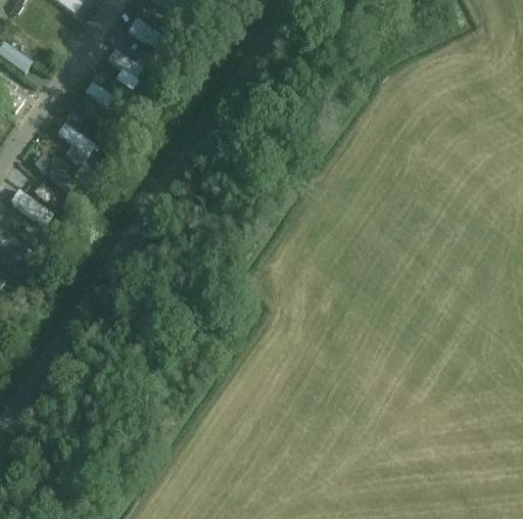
[(56,0),(75,13),(82,2),(79,0),(56,0)]
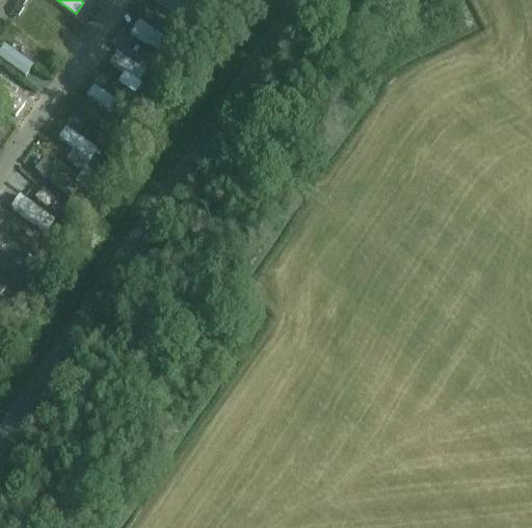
[(159,0),(182,17),(190,5),(183,0),(159,0)]
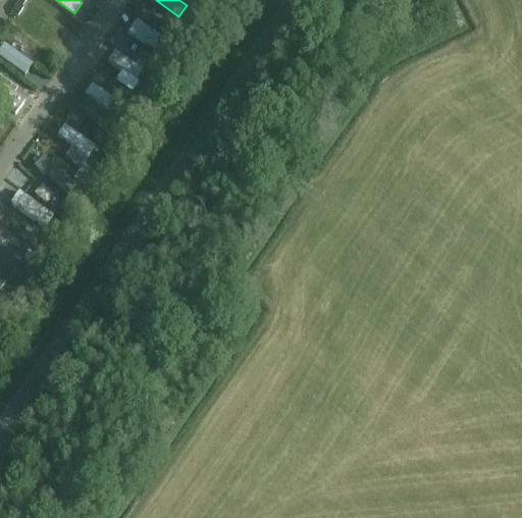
[(136,16),(126,30),(159,51),(168,38),(136,16)]
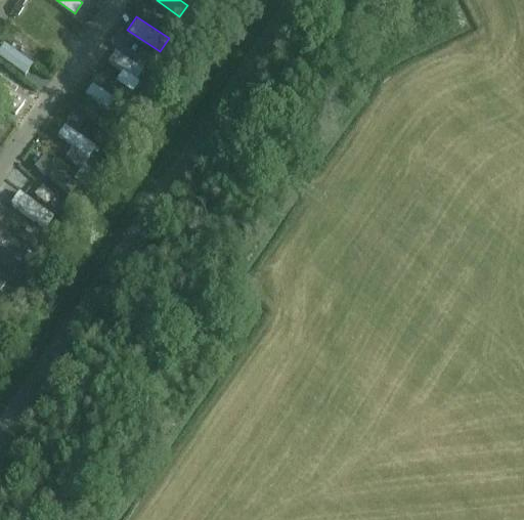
[(4,41),(0,46),(0,54),(25,72),(33,61),(4,41)]
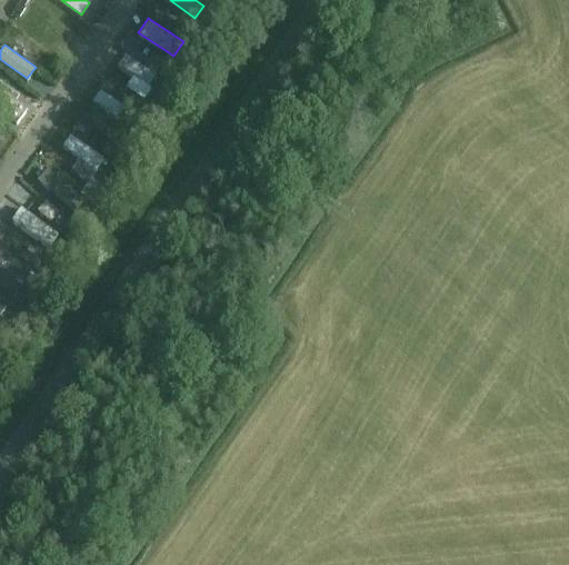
[(125,52),(117,63),(148,85),(156,73),(125,52)]
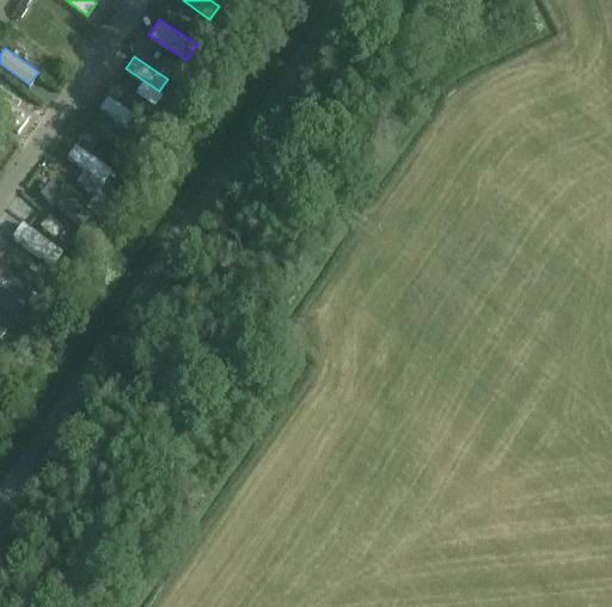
[(29,115),(0,92),(0,116),(18,130),(29,115)]
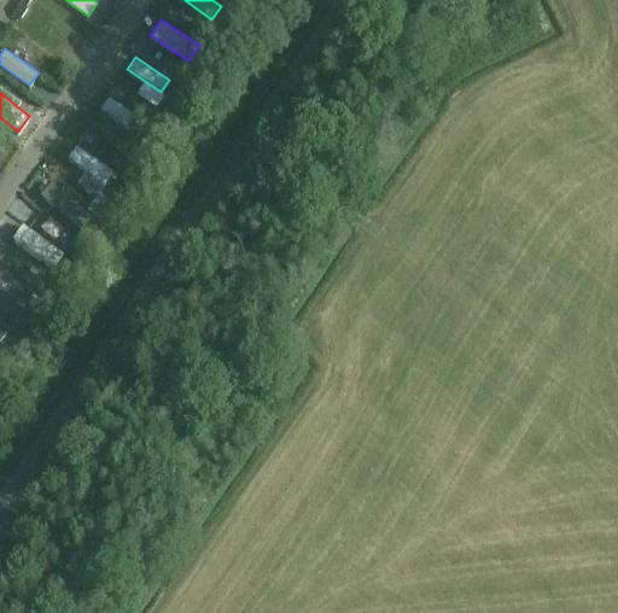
[(108,95),(99,107),(135,132),(144,120),(108,95)]
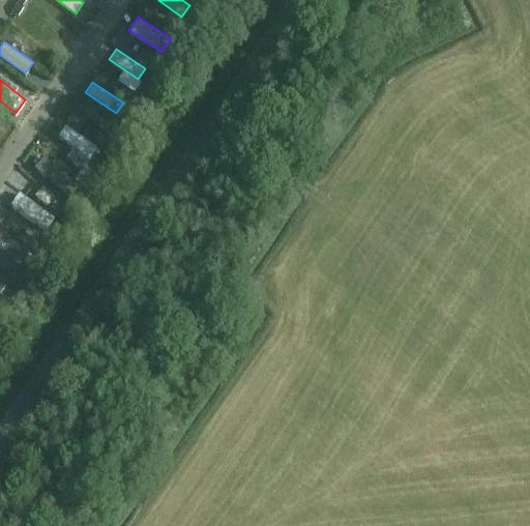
[(65,123),(57,135),(89,156),(96,145),(65,123)]
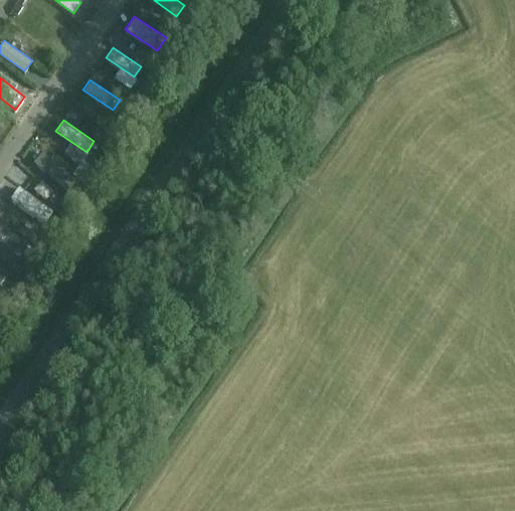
[(43,151),(33,162),(65,191),(75,179),(43,151)]
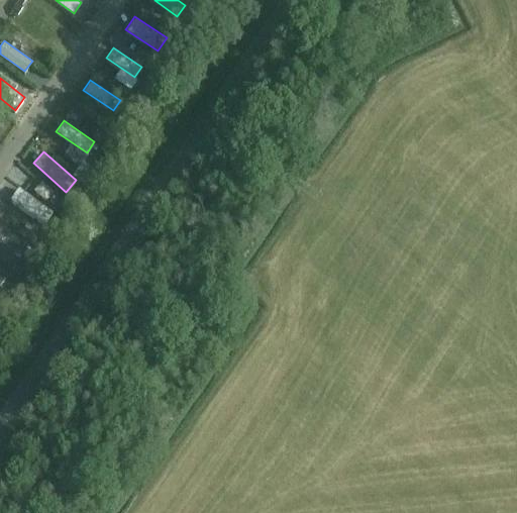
[(19,186),(10,198),(43,223),(53,211),(19,186)]
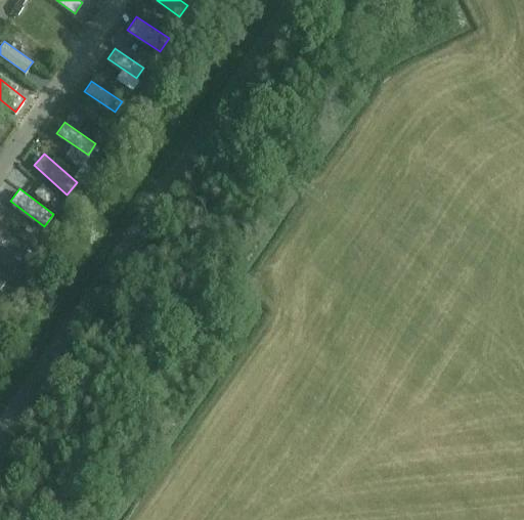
[(0,223),(0,243),(20,259),(30,247),(0,223)]
